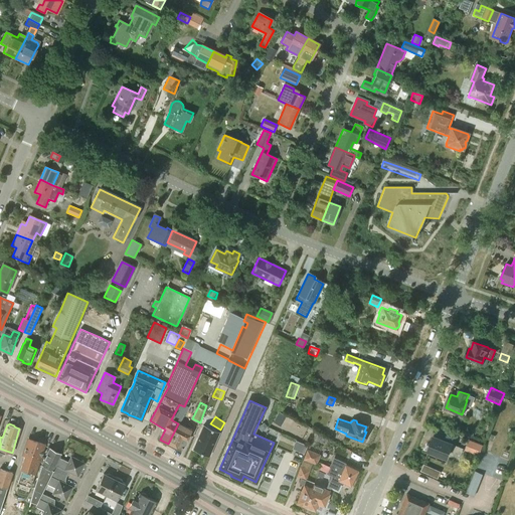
[(183,447),(192,431),(178,423),(168,444),(180,450),(181,447),(183,447)]
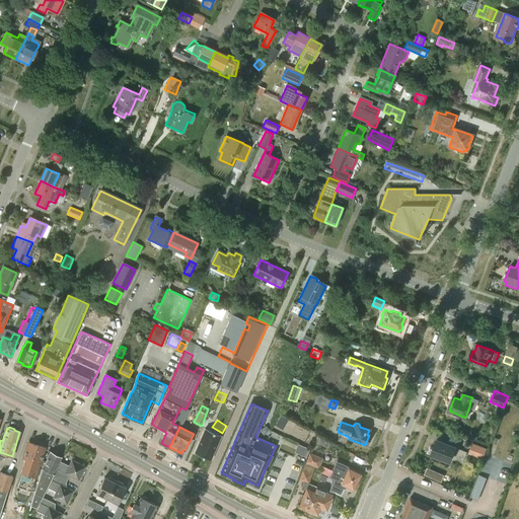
[(206,429),(195,453),(211,460),(222,436),(206,429)]
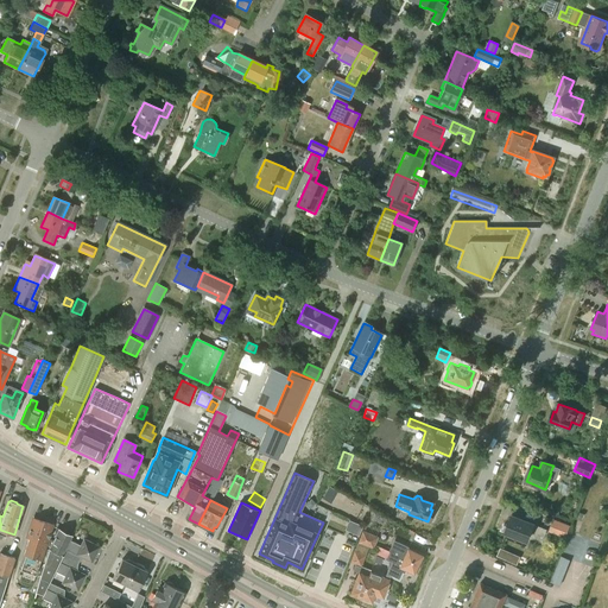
[(544,537),(548,531),(512,517),(506,532),(508,533),(507,538),(523,545),(525,539),(527,540),(531,532),(538,534),(544,537)]
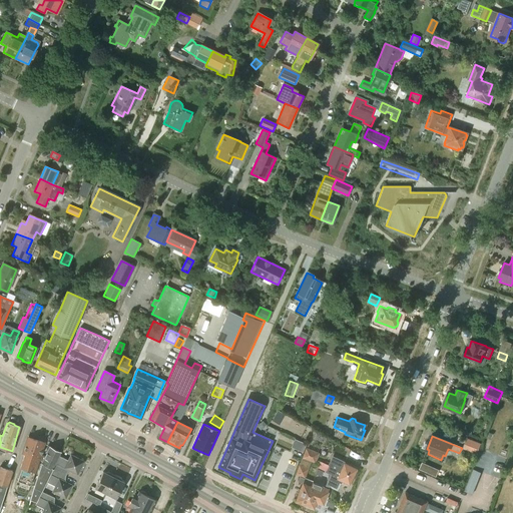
[(41,456),(44,448),(43,448),(44,442),(29,438),(24,454),(25,454),(21,468),(22,468),(18,482),(31,486),(40,455),(41,456)]
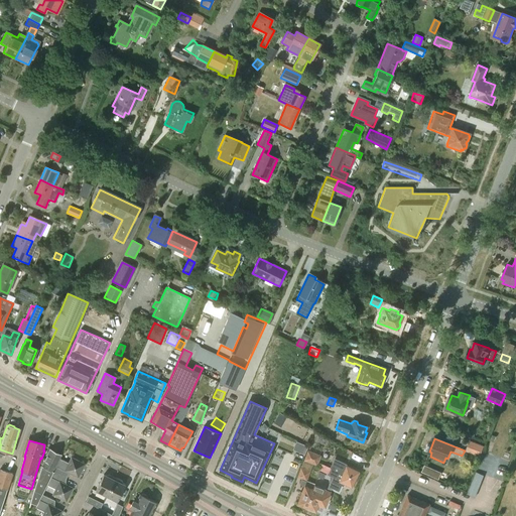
[(479,456),(483,445),(470,440),(466,452),(479,456)]
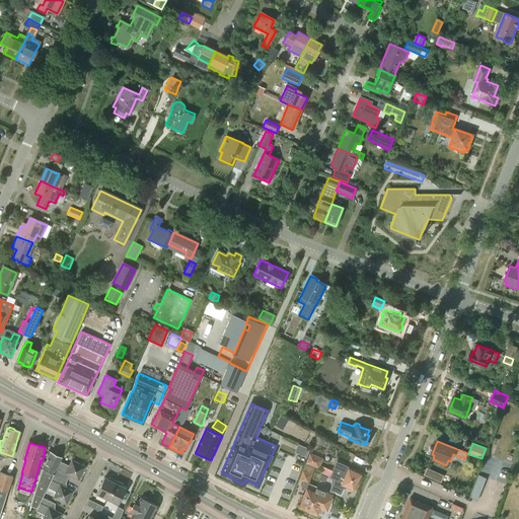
[(54,474),(62,457),(51,452),(44,469),(42,468),(28,509),(34,512),(52,478),(54,473),(54,474)]
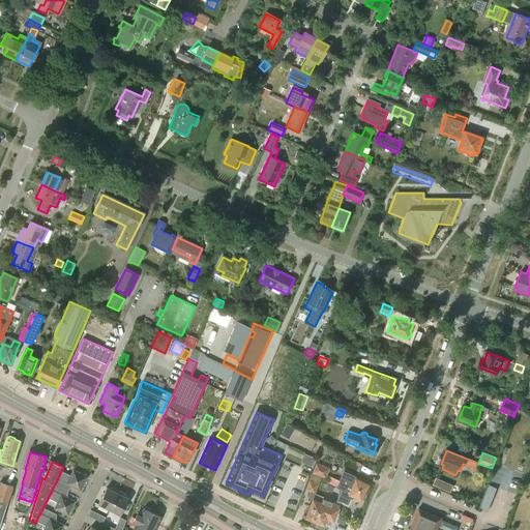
[(326,478),(329,468),(316,463),(313,473),(321,476),(326,478)]
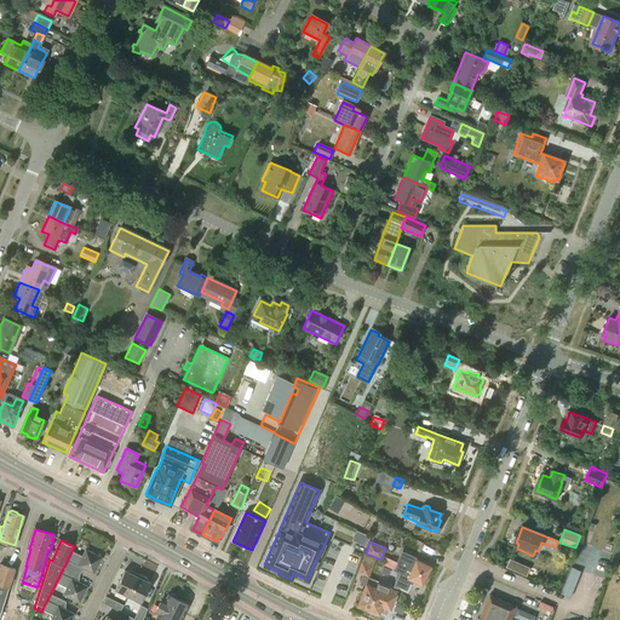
[(102,558),(85,550),(82,556),(72,551),(64,567),(80,575),(82,569),(93,574),(102,558)]
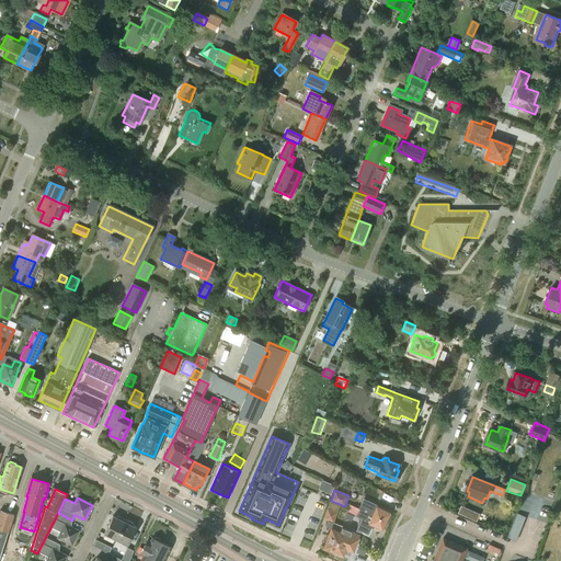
[(336,513),(340,504),(331,501),(328,510),(336,513)]
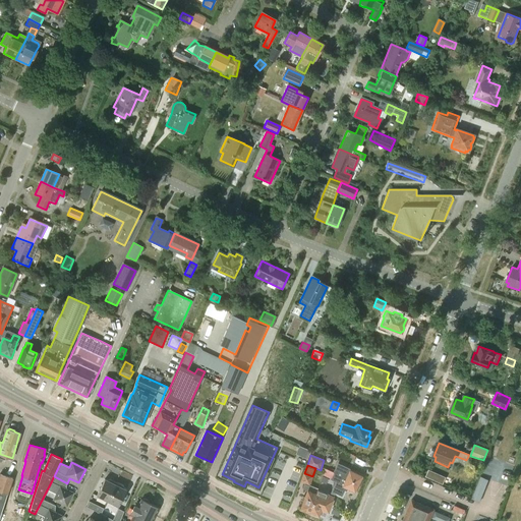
[(335,482),(331,494),(334,495),(335,494),(339,496),(342,495),(343,490),(346,491),(347,488),(354,491),(361,475),(349,470),(350,469),(341,465),(338,472),(335,471),(331,480),(335,482)]
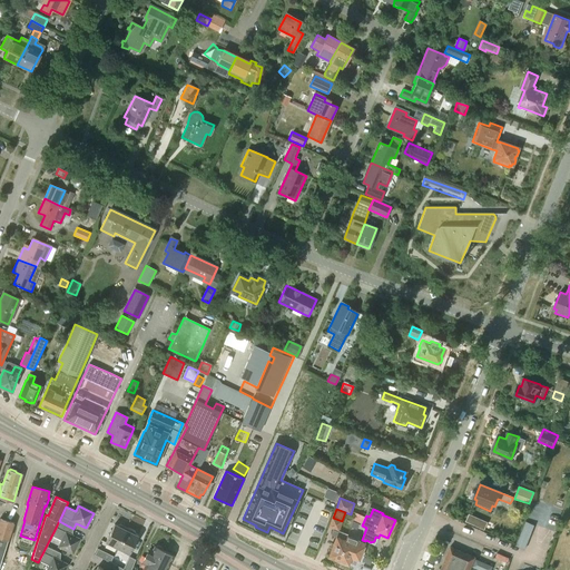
[(469,513),(465,521),(473,524),(477,517),(469,513)]
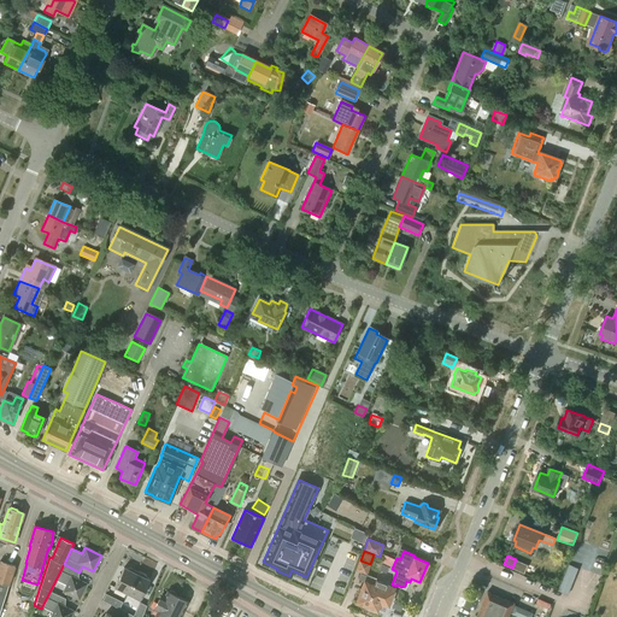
[(0,611),(15,565),(0,560),(0,611)]
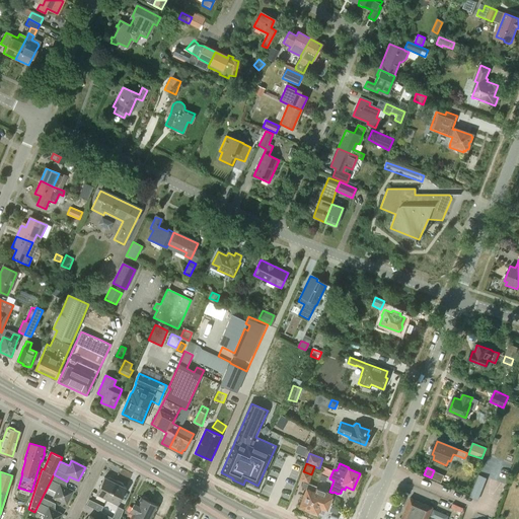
[(308,484),(311,474),(303,471),(299,480),(308,484)]
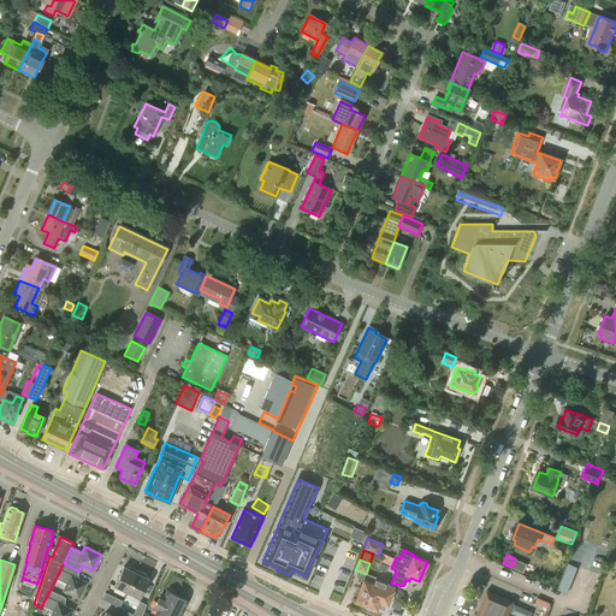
[(80,599),(87,582),(76,578),(80,572),(64,563),(55,579),(66,585),(63,591),(80,599)]
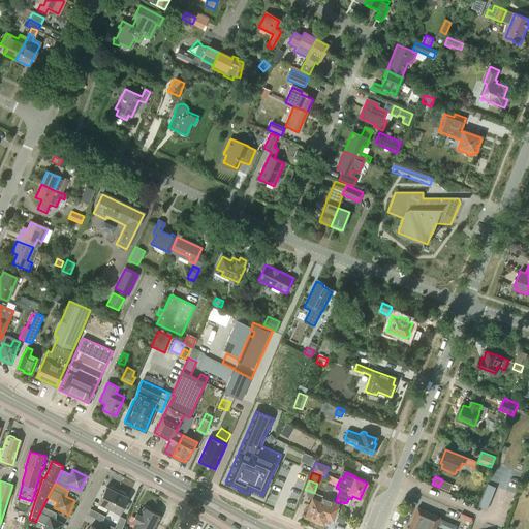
[(488,484),(478,506),(487,509),(496,487),(488,484)]
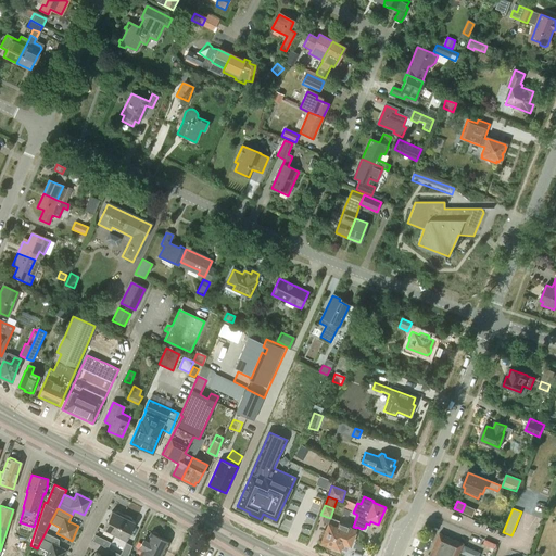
[(114,513),(112,512),(103,529),(114,534),(124,515),(117,512),(114,513)]
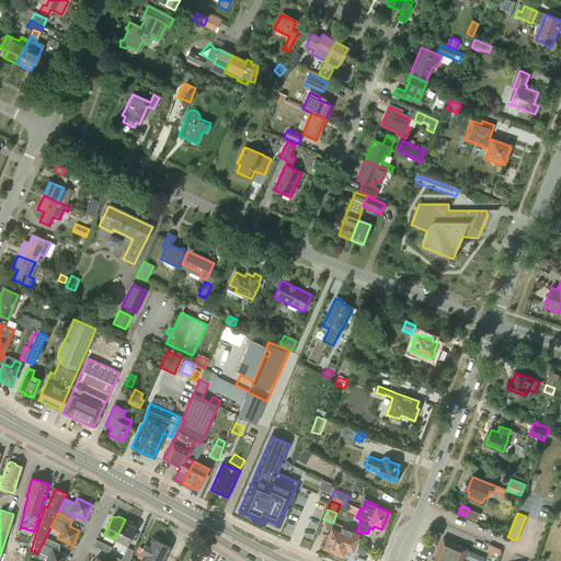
[(127,545),(136,527),(133,526),(133,523),(125,519),(115,539),(127,545)]
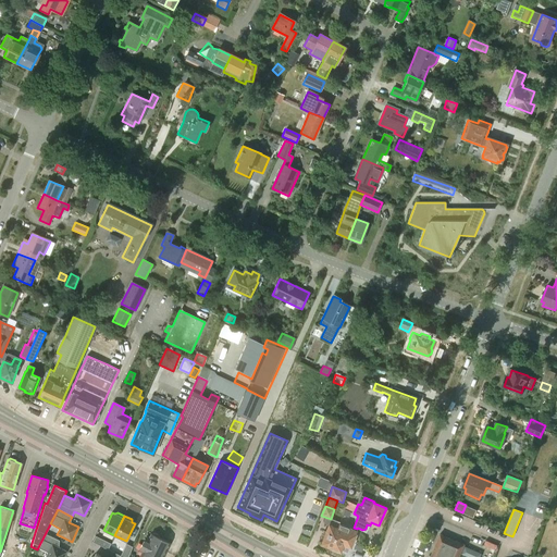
[(337,529),(339,523),(331,519),(329,524),(329,525),(321,544),(330,547),(337,529)]
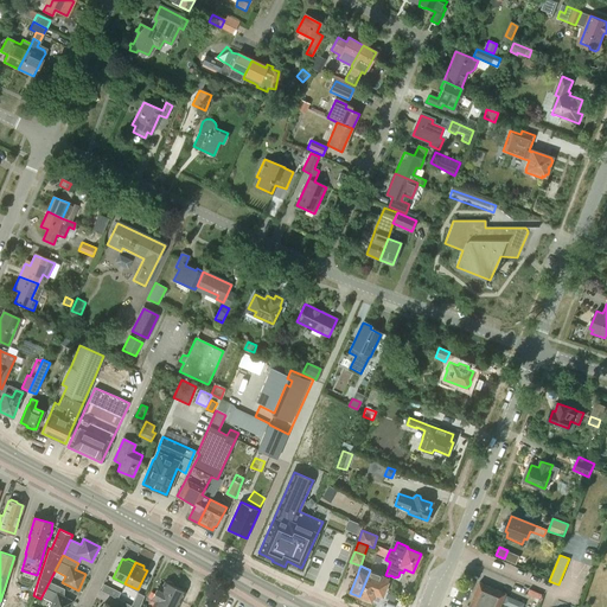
[(388,579),(374,573),(371,577),(368,576),(359,596),(360,599),(368,602),(372,600),(376,594),(382,596),(388,579)]
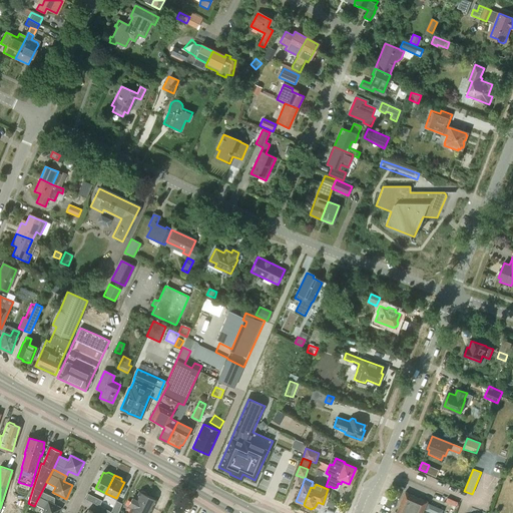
[(145,492),(142,491),(140,492),(139,491),(137,496),(134,495),(128,506),(131,508),(128,512),(129,512),(137,512),(147,495),(145,495),(145,492)]
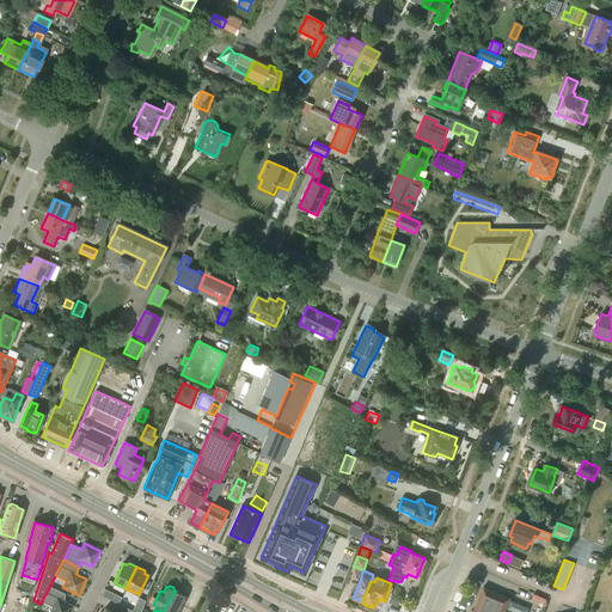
[(69,611),(73,606),(62,600),(66,594),(50,587),(42,603),(53,607),(49,611),(69,611)]
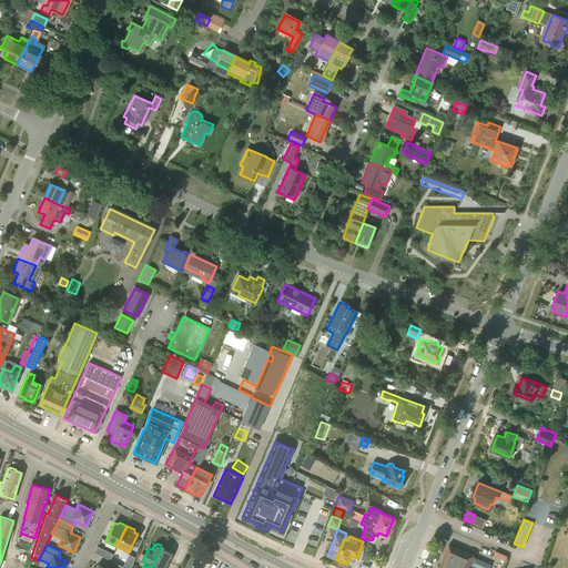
[(468,567),(470,566),(475,556),(449,545),(442,563),(438,567),(468,567)]
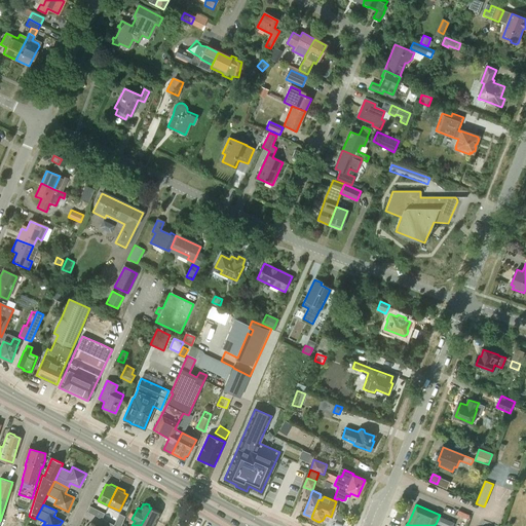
[(102,519),(105,513),(89,505),(86,512),(102,519)]
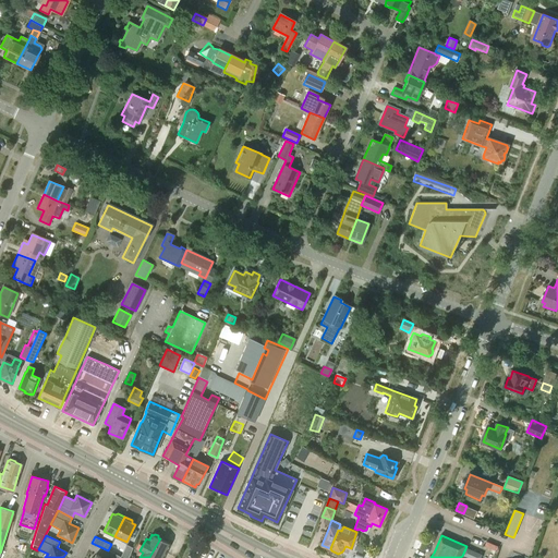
[(164,557),(170,544),(160,538),(149,557),(164,557)]
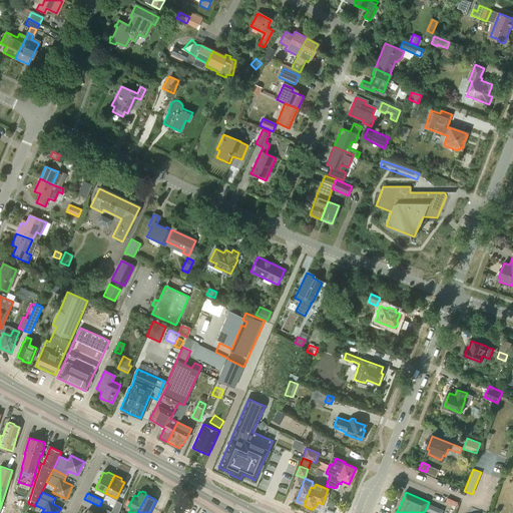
[(113,512),(117,512),(122,503),(116,500),(110,512),(113,512)]
